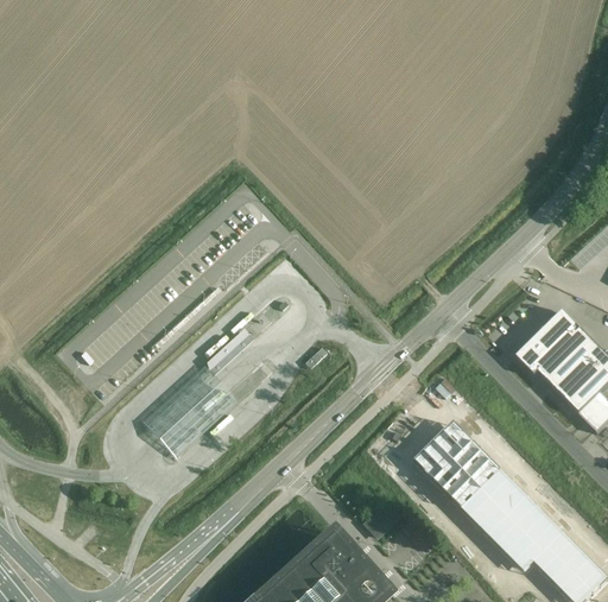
[(217,285),(154,342),(157,346),(221,289),(217,285)]
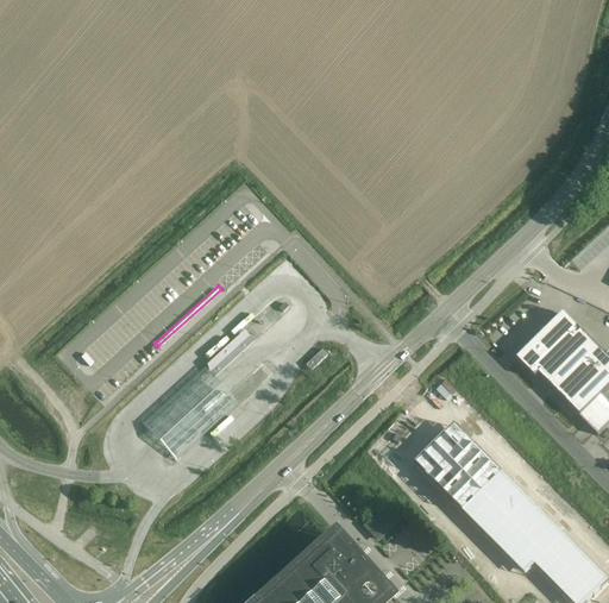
[(564,308),(516,356),(535,374),(539,369),(582,412),(579,413),(598,431),(608,419),(608,399),(602,391),(608,383),(608,355),(582,327),(564,308)]
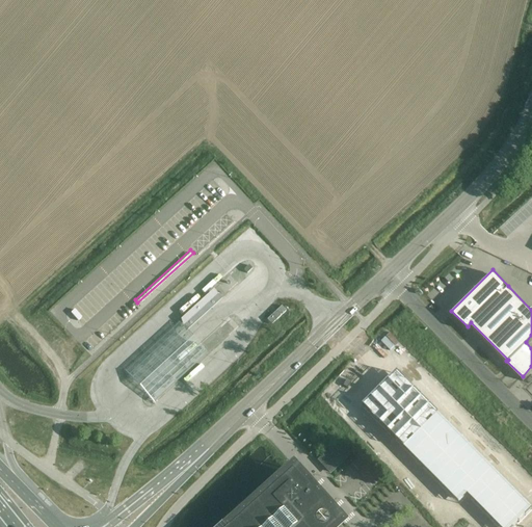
[(213,287),(181,317),(185,330),(221,296),(213,287)]
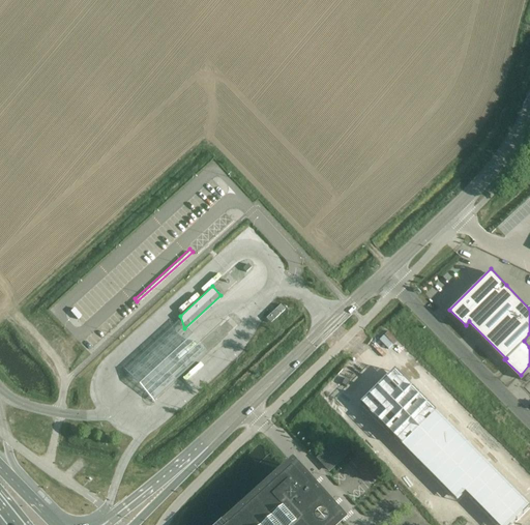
[(280,300),(265,314),(270,319),(285,305),(280,300)]
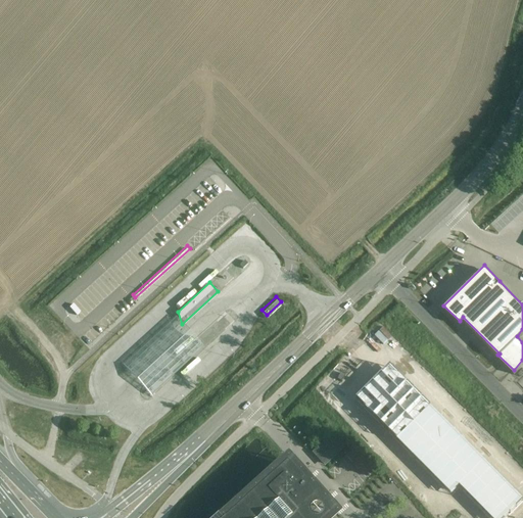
[(204,344),(176,314),(123,362),(151,392),(204,344)]
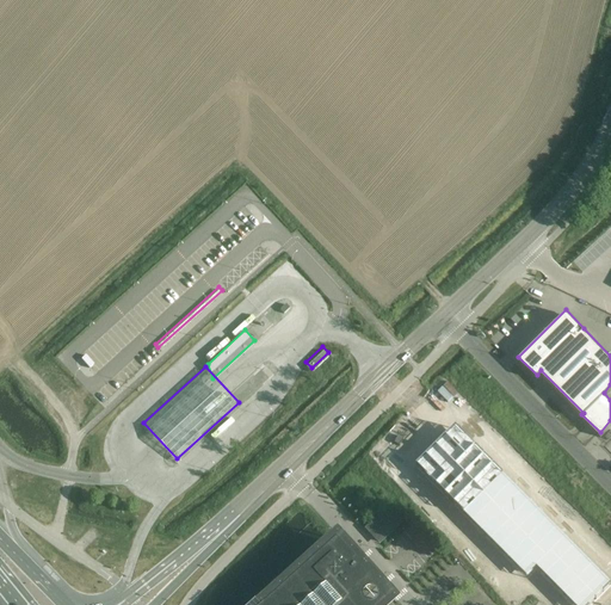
[(443,437),(417,462),(526,574),(536,565),(576,604),(585,604),(610,579),(456,423),(455,425),(443,437)]
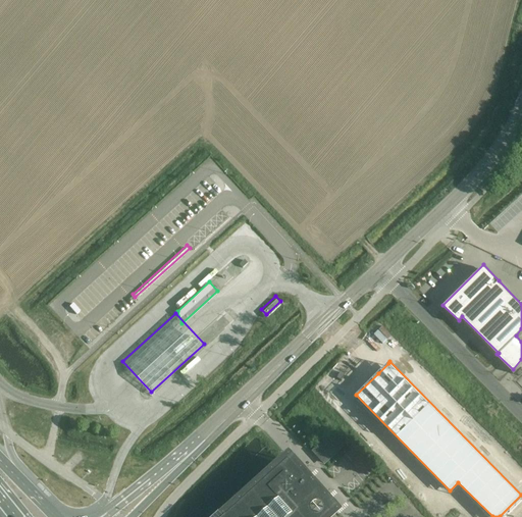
[(340,368),(335,375),(341,377),(345,371),(340,368)]
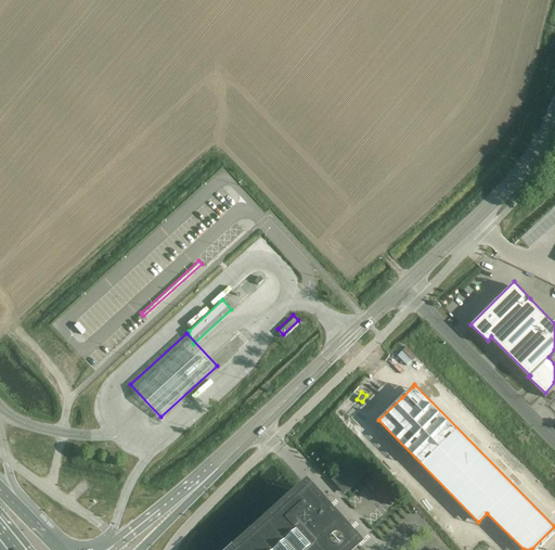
[(361,549),(363,549),(327,509),(305,485),(301,488),(299,490),(232,549),(361,549)]
